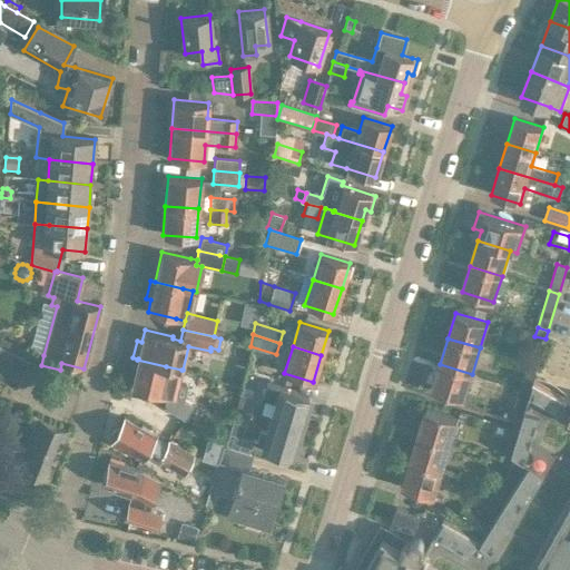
[(541,352),(529,349),(526,361),(538,364),(541,352)]
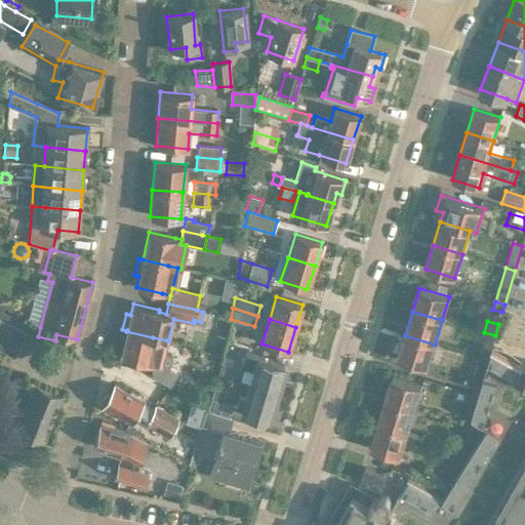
[(0,323),(0,354),(12,361),(25,336),(0,323)]
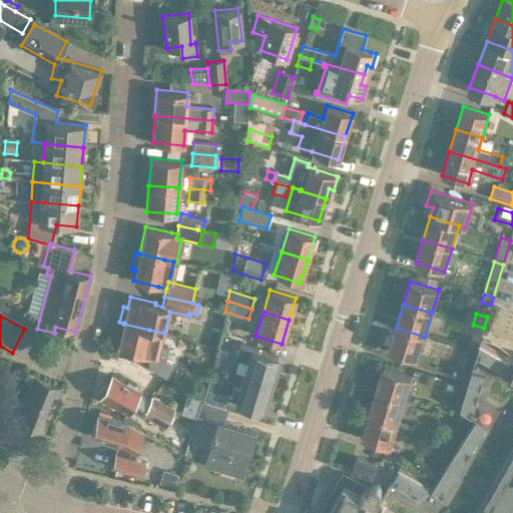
[(123,324),(117,350),(143,356),(149,358),(147,366),(147,367),(159,374),(164,377),(171,366),(163,361),(166,347),(160,346),(163,333),(149,330),(123,324)]
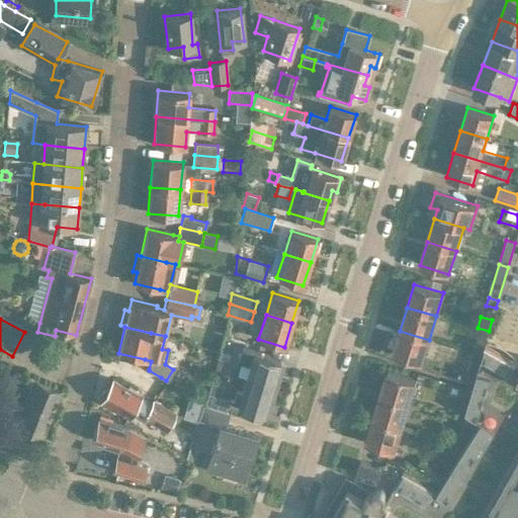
[(422,362),(429,340),(400,331),(393,354),(422,362)]
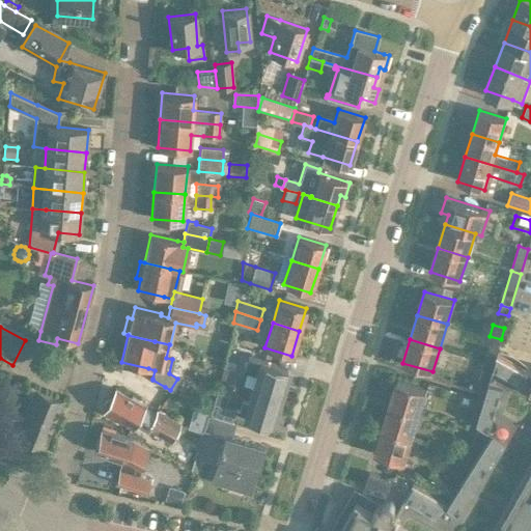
[(530,530),(530,370),(498,352),(497,355),(494,365),(486,388),(476,422),(481,426),(492,431),(450,498),(446,505),(413,485),(397,511),(396,510),(396,509),(396,507),(395,505),(395,504),(394,502),(393,501),(392,501),(392,500),(390,500),(388,499),(387,500),(385,500),(384,500),(383,501),(383,502),(382,503),(379,501),(378,502),(359,492),(338,530),(530,530)]
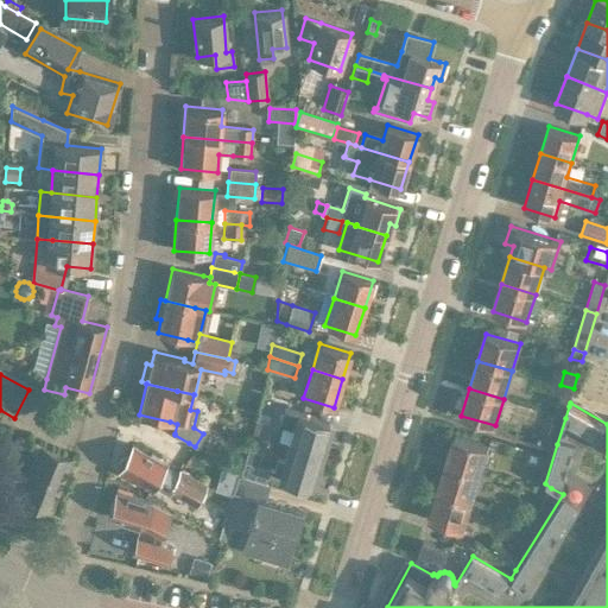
[(558,404),(555,415),(565,418),(569,406),(558,404)]
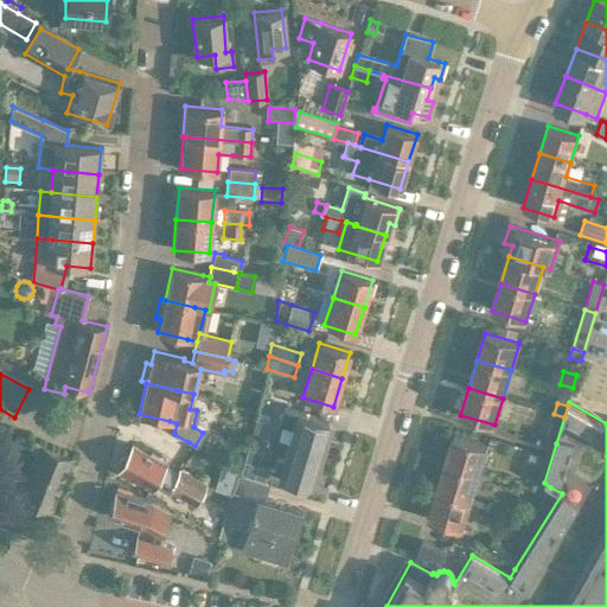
[(291,429),(286,446),(323,457),(328,439),(324,438),(328,426),(300,416),(302,411),(283,406),(276,426),(291,429)]
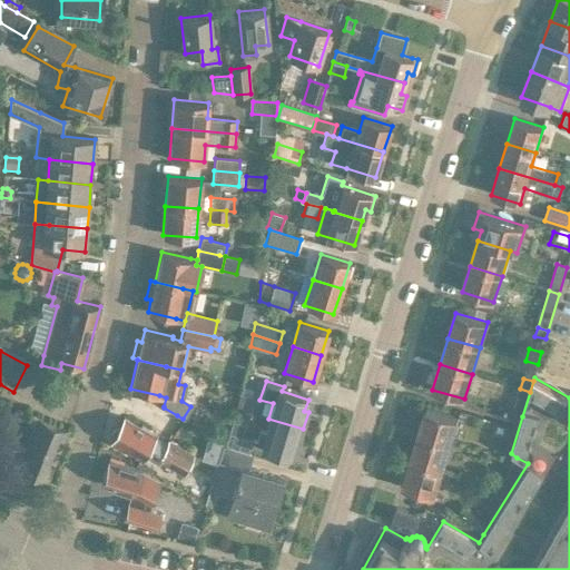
[(520,389),(516,402),(513,411),(512,414),(522,416),(530,392),(520,389)]
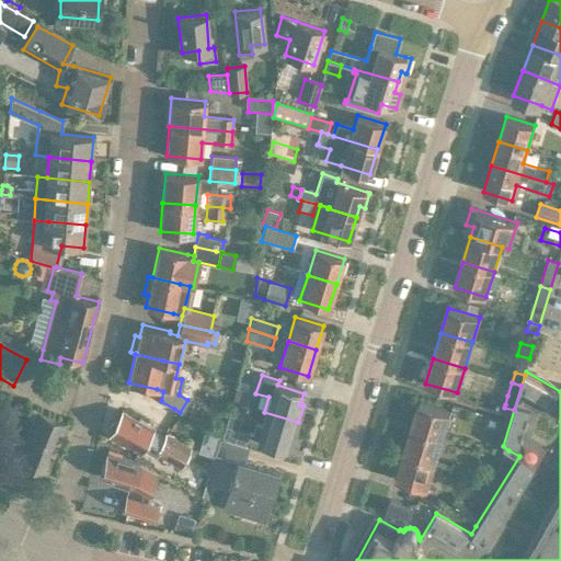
[(250,393),(237,389),(232,402),(245,405),(250,393)]
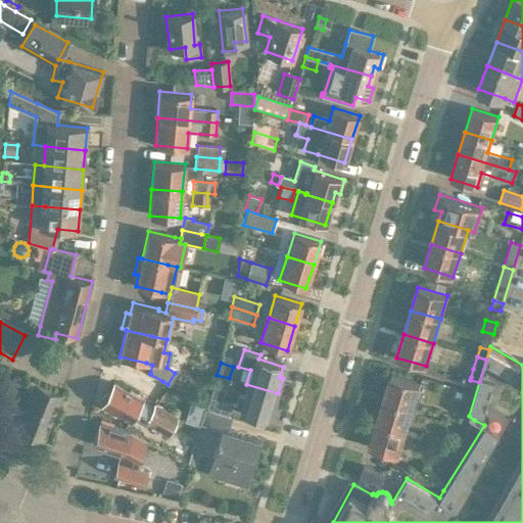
[(214,386),(226,390),(229,378),(217,375),(214,386)]
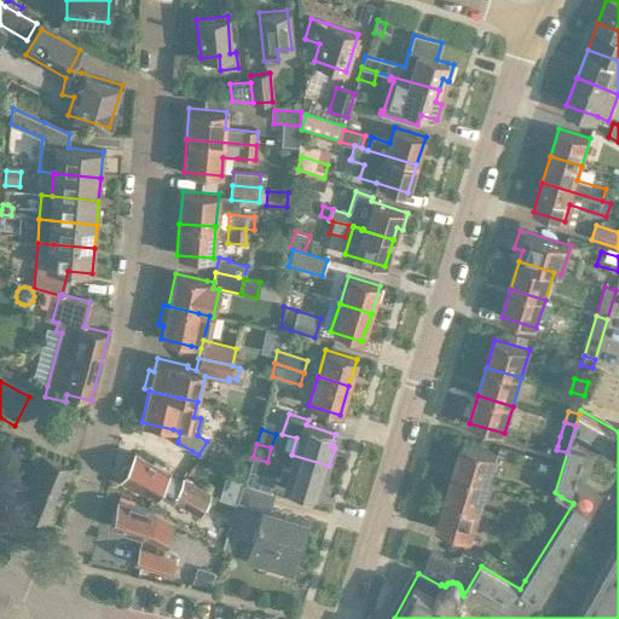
[(455,473),(489,484),(497,456),(463,445),(455,473)]
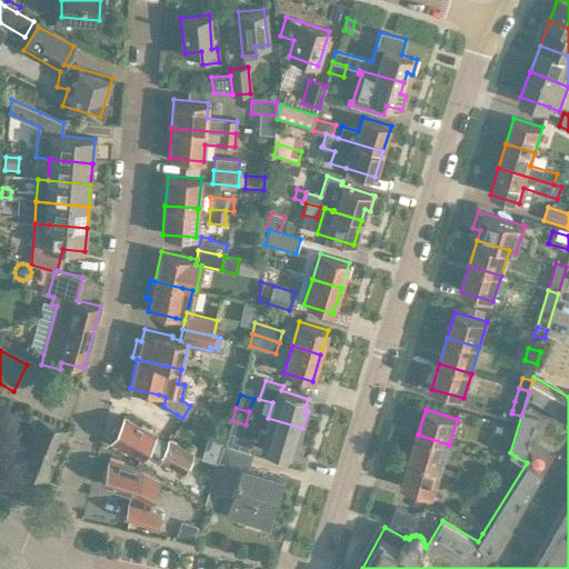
[(125,417),(111,441),(142,458),(143,456),(157,462),(159,459),(158,458),(167,442),(160,438),(159,440),(153,438),(157,432),(141,425),(140,427),(125,417)]
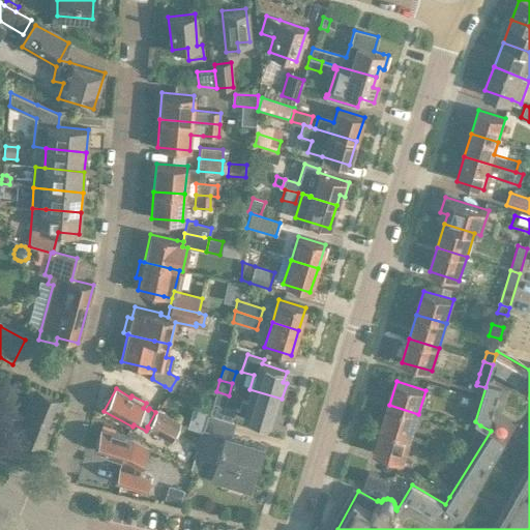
[(269,425),(272,414),(276,415),(282,399),(249,389),(241,416),(269,425)]
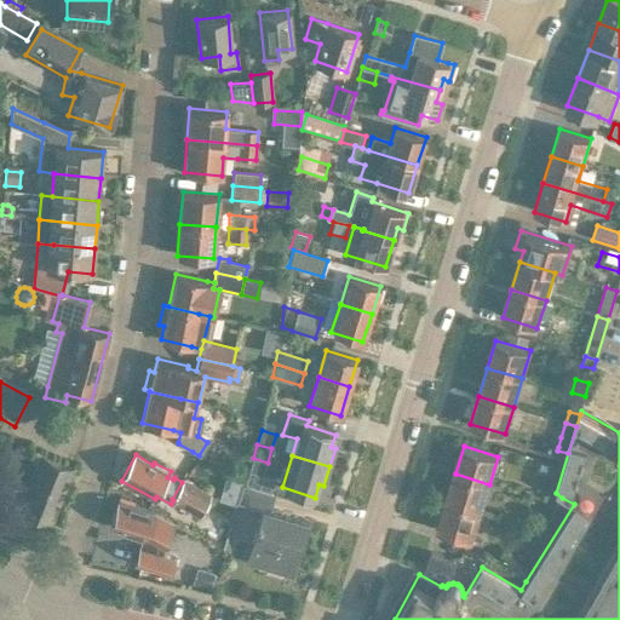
[(52,522),(74,470),(42,457),(29,488),(22,486),(13,506),(52,522)]
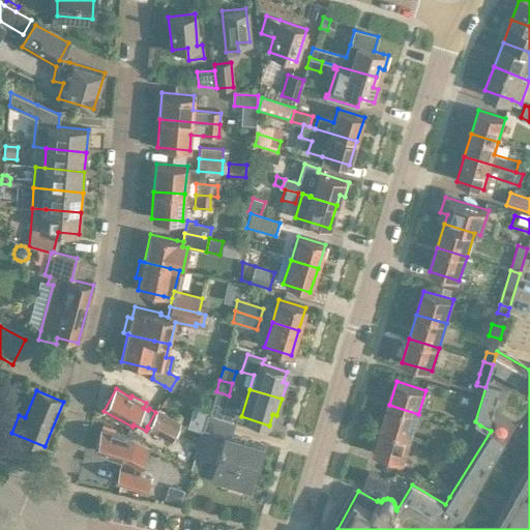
[(209,413),(213,416),(231,421),(235,410),(212,403),(209,413)]
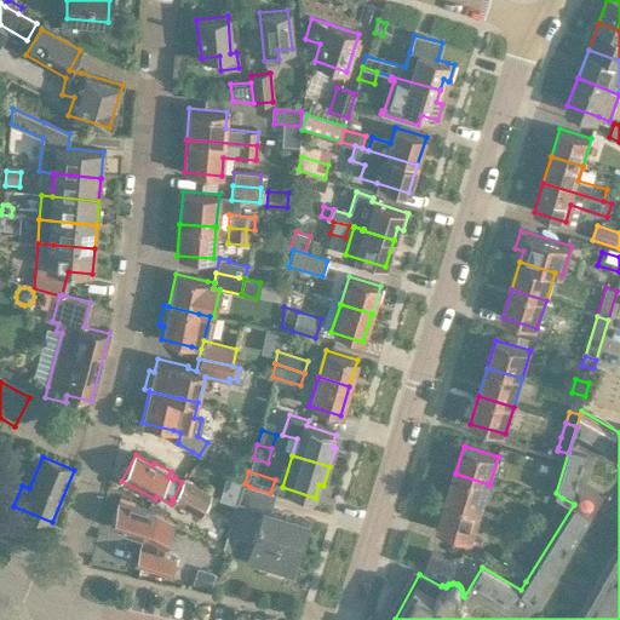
[(447,501),(481,512),(489,484),(455,474),(447,501)]
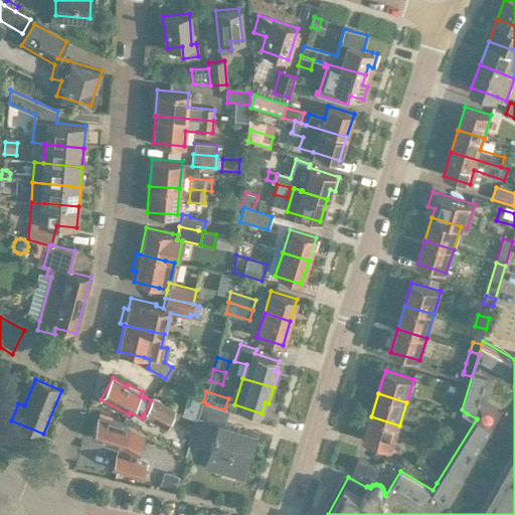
[(151,400),(143,414),(144,415),(166,427),(175,410),(153,397),(151,400)]
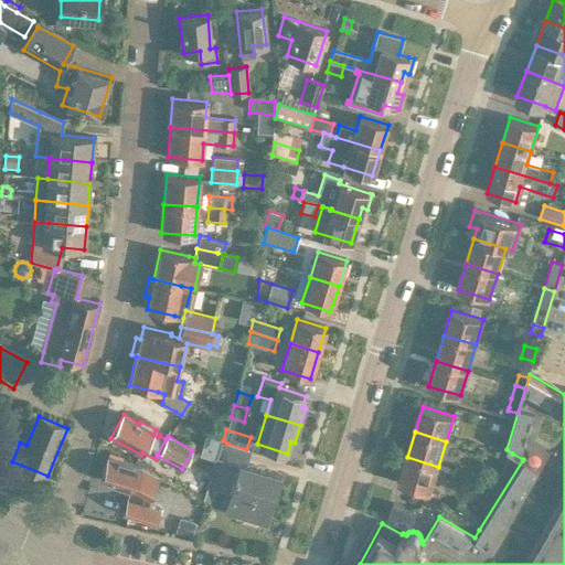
[(221,441),(216,455),(215,459),(238,466),(224,511),(266,524),(280,478),(245,467),(251,450),(246,449),(227,444),(221,441)]
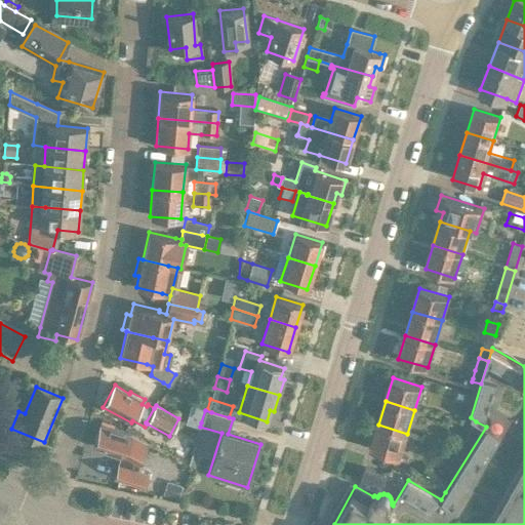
[(476,442),(485,428),(476,422),(468,437),(476,442)]
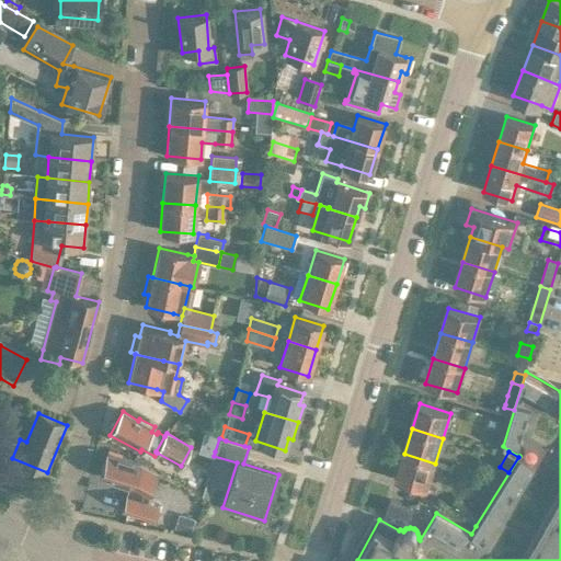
[(146,502),(155,476),(156,472),(137,462),(106,453),(99,478),(127,487),(127,489),(119,511),(152,521),(157,506),(146,502)]
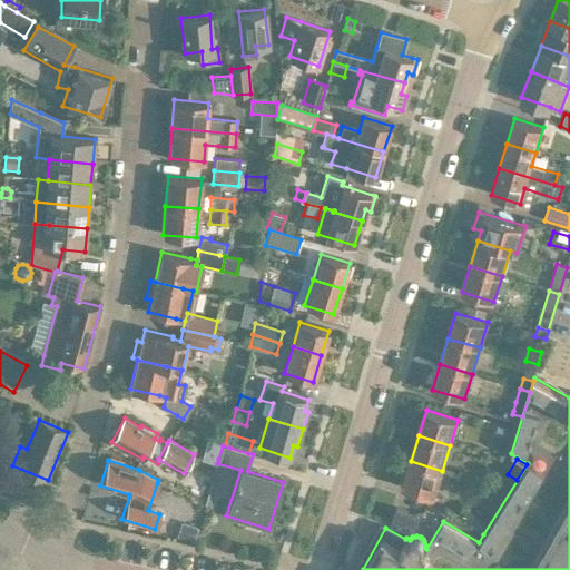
[(434,497),(442,471),(411,461),(403,488),(434,497)]
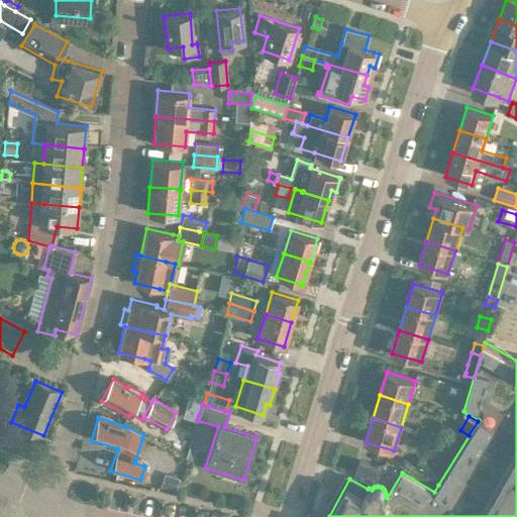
[(459,449),(469,435),(460,430),(451,444),(459,449)]
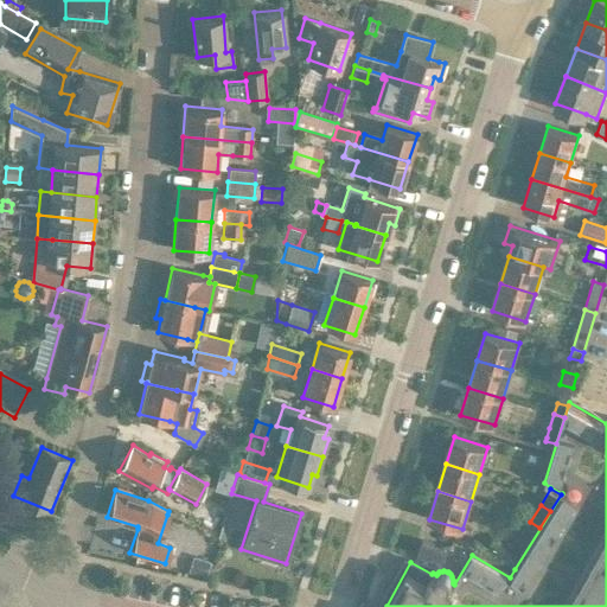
[(540,528),(530,522),(521,538),(530,543),(540,528)]
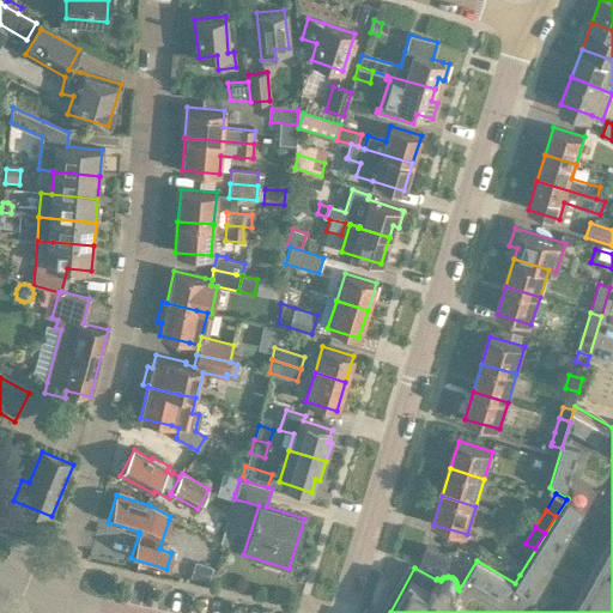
[(447,572),(451,556),(426,546),(420,564),(447,572)]
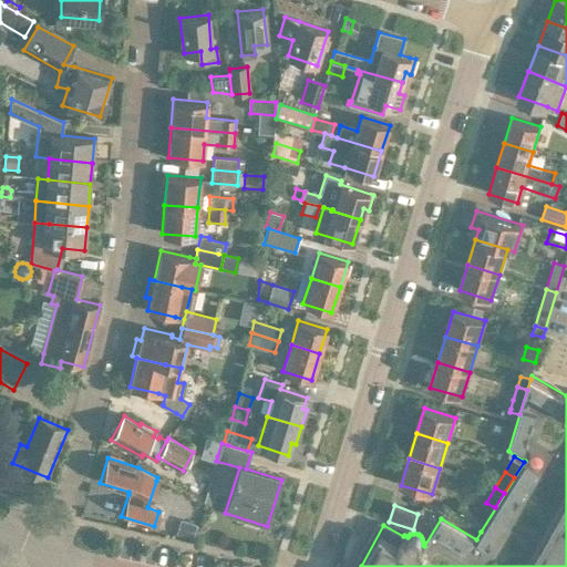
[(193,537),(196,526),(181,522),(177,533),(193,537)]
